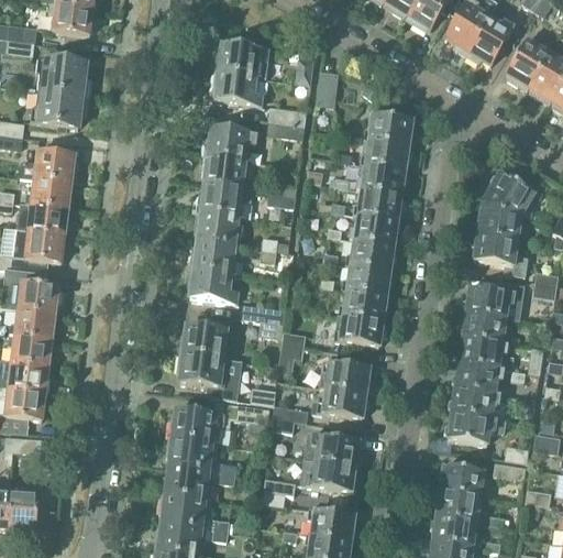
[(406,17),(416,0),(385,0),(384,2),(385,3),(386,3),(393,7),(392,7),(395,9),(393,11),(404,18),(405,15),(406,17)]
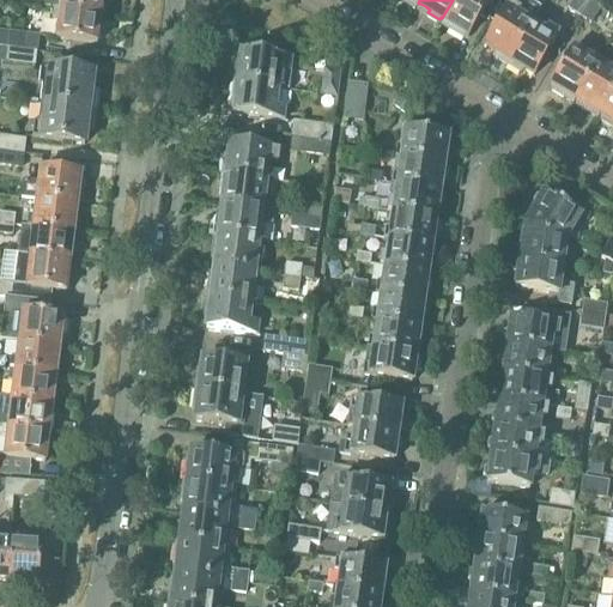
[(453,0),(442,18),(445,19),(447,19),(451,22),(450,23),(454,25),(451,28),(463,34),(465,31),(468,32),(487,0),(453,0)]
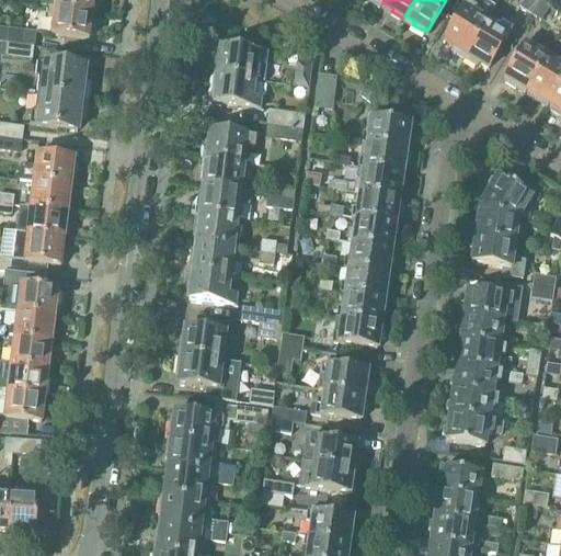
[(450,25),(443,38),(454,45),(451,48),(464,55),(485,19),(494,4),(487,0),(477,0),(476,2),(472,0),(466,0),(455,19),(454,19),(449,24),(450,25)]
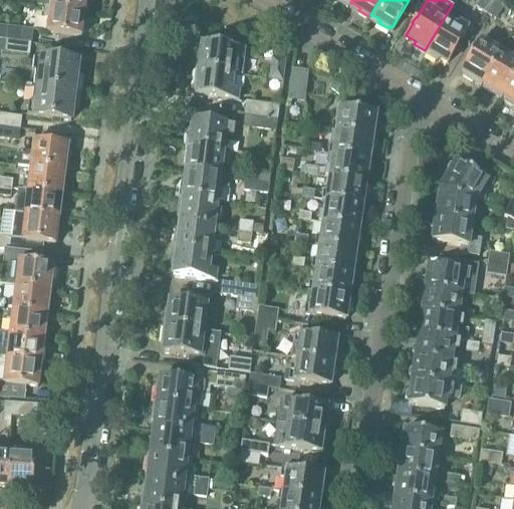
[(478,0),(477,3),(486,9),(492,0),(478,0)]
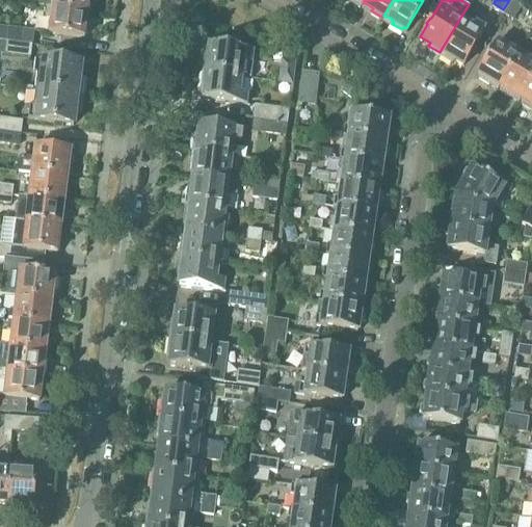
[(521,1),(519,0),(509,0),(503,9),(512,15),(521,1)]
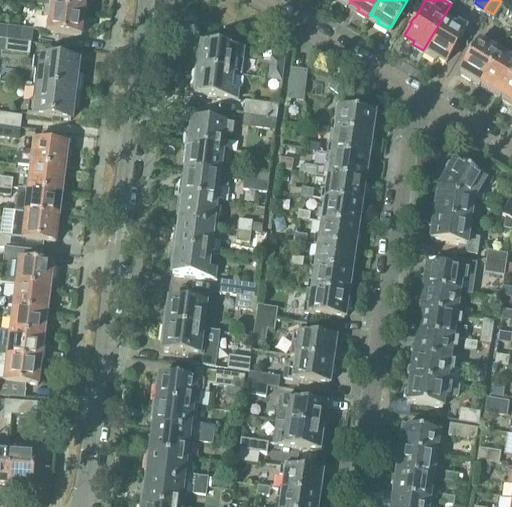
[(45,3),(44,14),(48,14),(47,28),(81,33),(81,29),(84,28),(85,22),(82,20),(84,7),(50,3),(46,3),(45,3)]
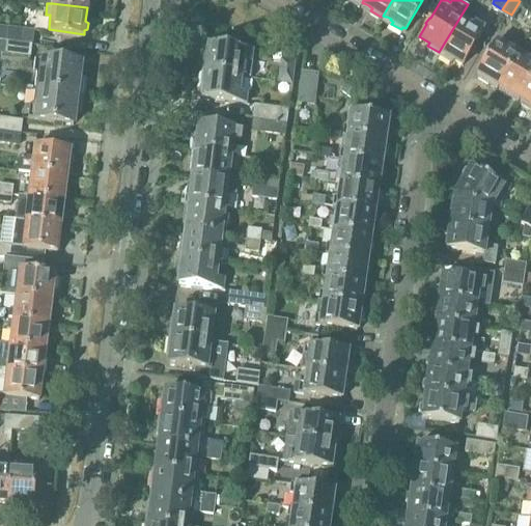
[(459,18),(439,52),(449,59),(451,56),(462,62),(469,49),(471,49),(474,44),(473,43),(484,23),(476,18),(472,25),(459,18)]
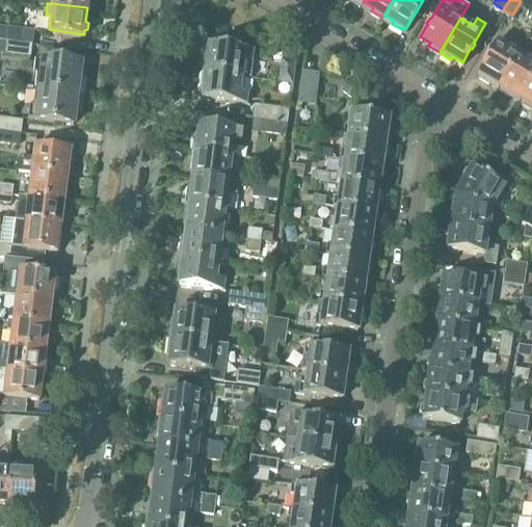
[(0,23),(0,36),(31,41),(33,28),(0,23)]
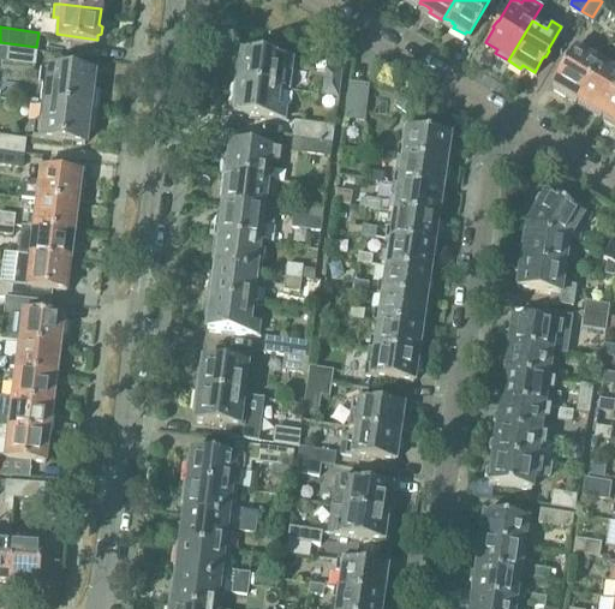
[(36,47),(0,42),(0,58),(35,63),(36,47)]
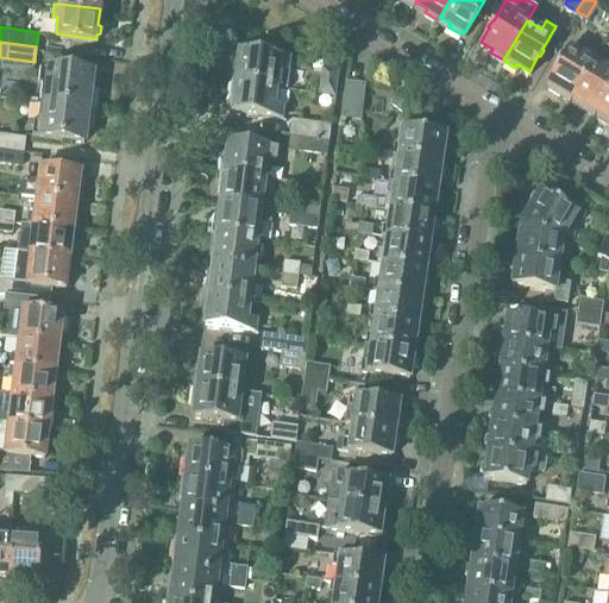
[(570,96),(595,56),(585,51),(584,54),(567,45),(546,81),(551,83),(548,87),(559,93),(560,90),(563,92),(564,89),(571,94),(570,95),(570,96)]
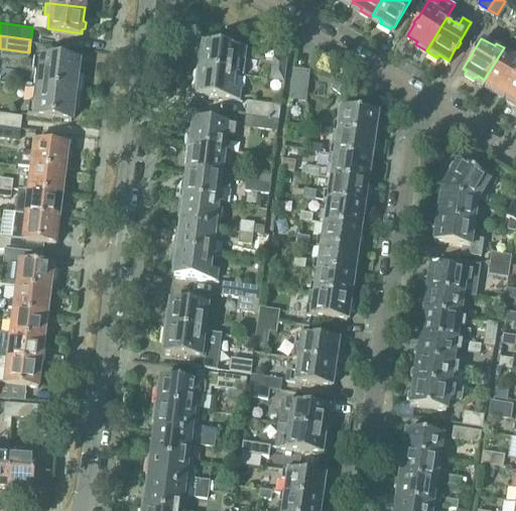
[(240,74),(243,45),(224,42),(216,41),(203,39),(201,51),(198,50),(196,68),(236,73),(240,74)]
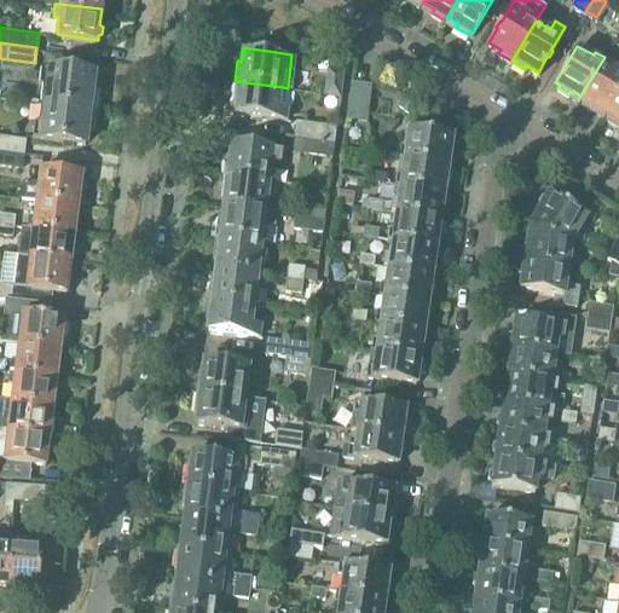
[(602,111),(603,111),(618,85),(618,65),(605,57),(579,98),(583,99),(582,103),(593,109),(594,107),(596,108),(597,107),(603,110),(602,111)]
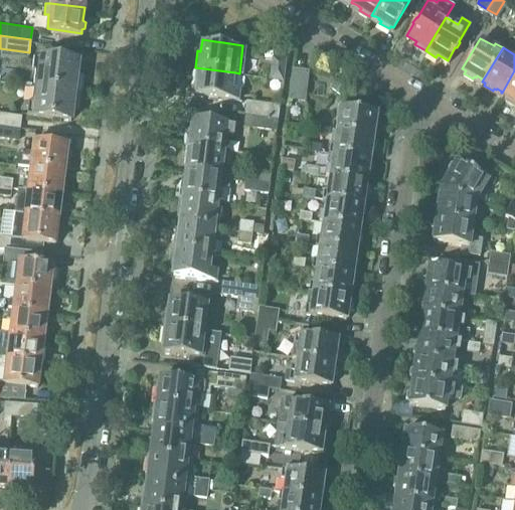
[(35,66),(33,85),(77,91),(80,72),(76,71),(77,59),(67,58),(68,56),(60,55),(60,57),(34,53),(33,66),(35,66)]
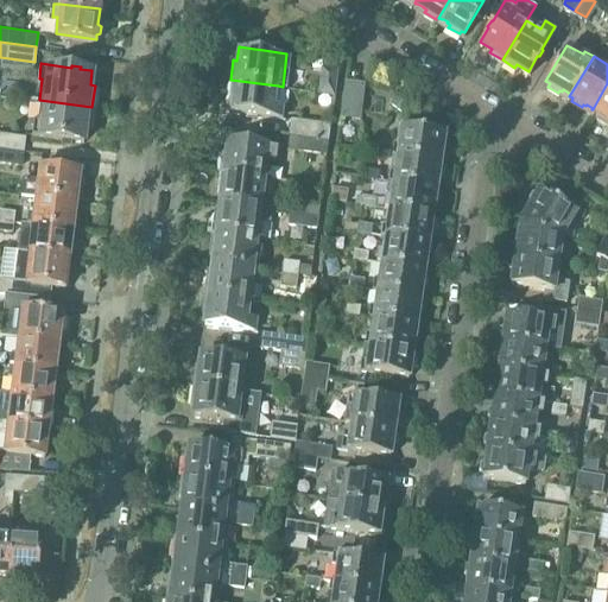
[(334,90),(336,67),(322,64),(321,70),(310,69),(308,88),(334,90)]
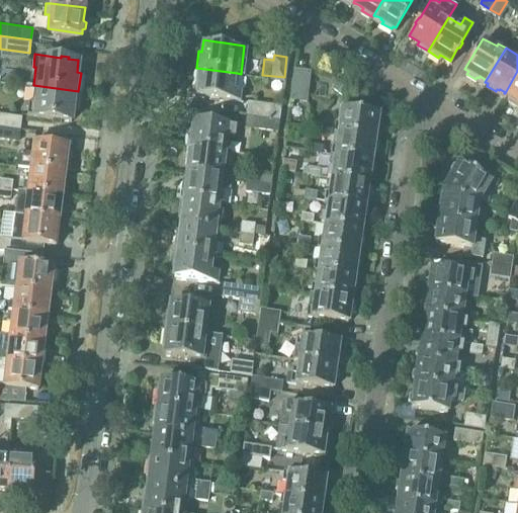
[(311,69),(294,67),(290,99),(308,101),(311,69)]
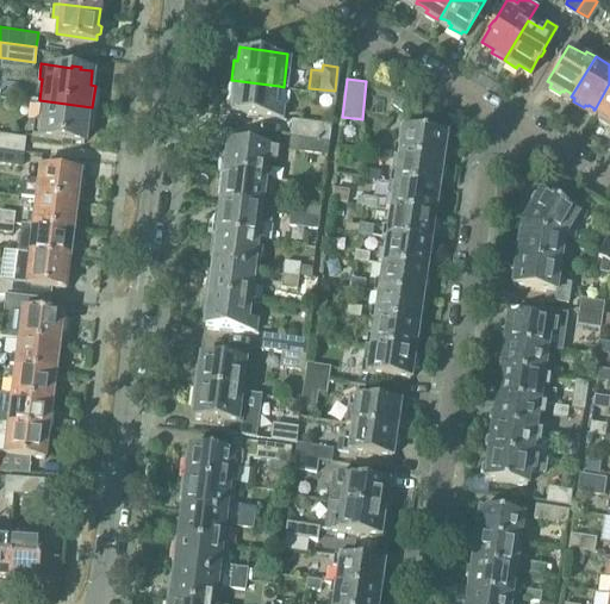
[(279,86),(231,80),(229,98),(234,98),(231,111),(248,112),(248,113),(256,114),(256,113),(281,116),(282,104),(277,103),(279,86)]
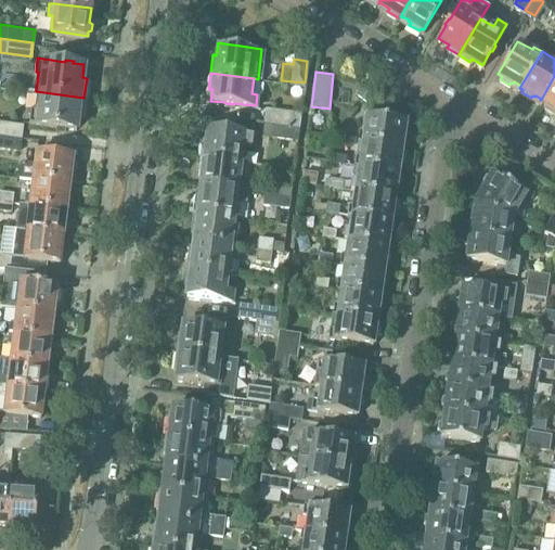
[(554,76),(541,100),(545,103),(544,104),(553,111),(554,109),(554,107),(554,76)]
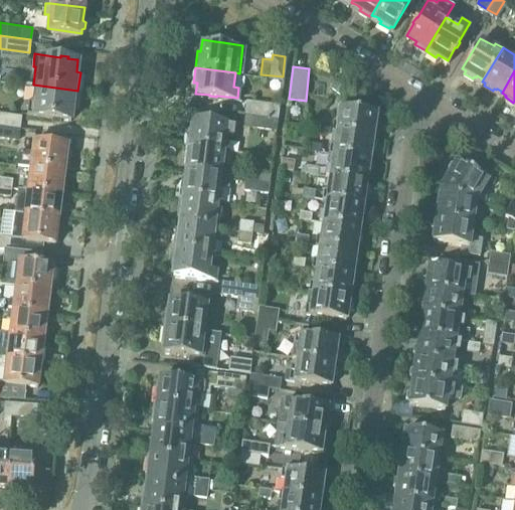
[(350,79),(340,71),(331,83),(341,92),(350,79)]
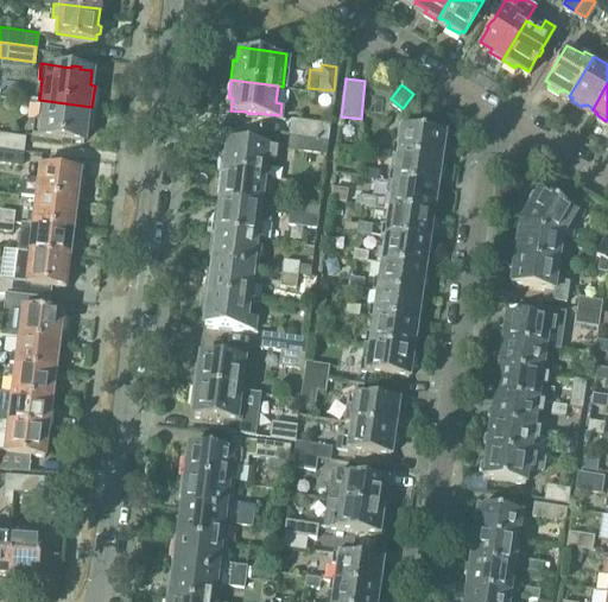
[(92,107),(39,100),(37,115),(33,115),(31,131),(63,135),(62,139),(73,140),(73,137),(83,138),(84,125),(89,126),(92,107)]
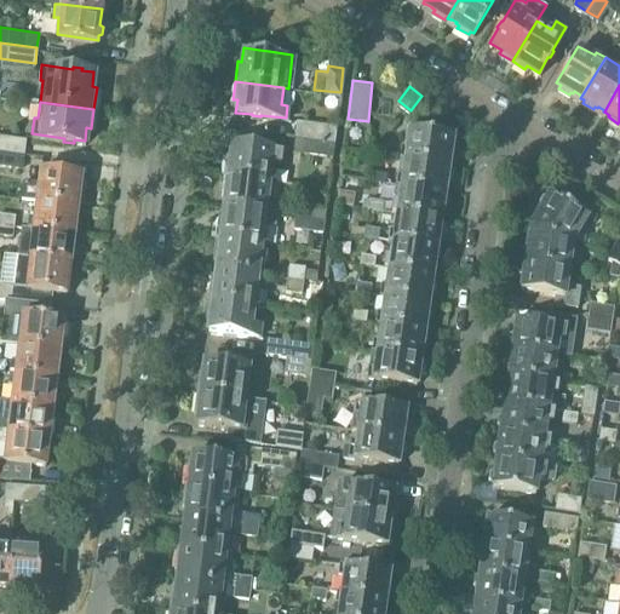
[(294,135),(333,139),(336,124),(297,119),(294,135)]
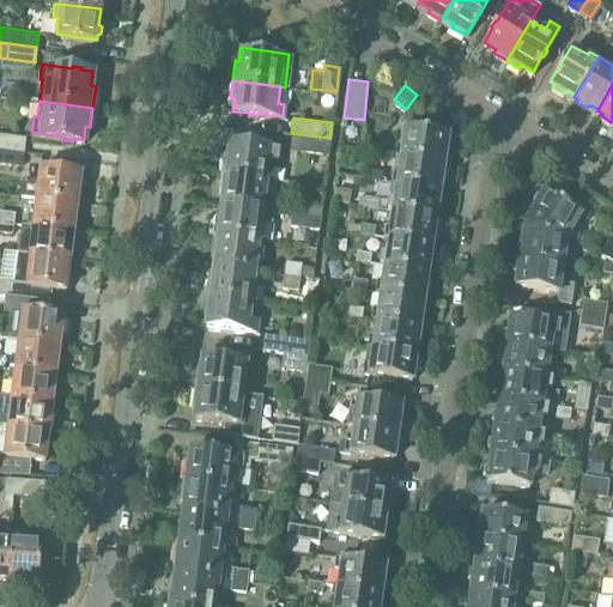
[(398,141),(396,152),(444,161),(448,132),(443,131),(441,126),(434,125),(431,129),(422,128),(419,122),(413,121),(408,126),(405,126),(404,143),(398,141)]
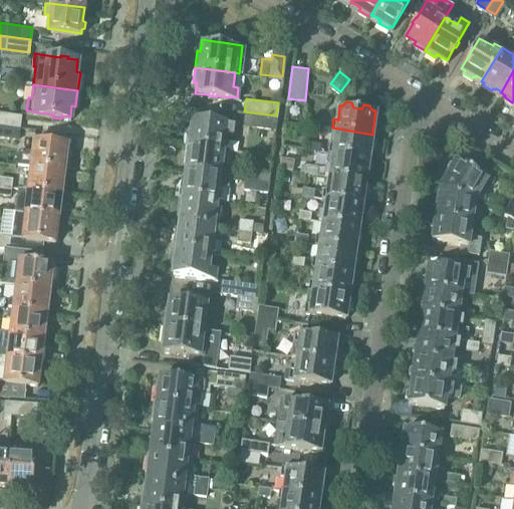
[(0,109),(0,122),(20,125),(22,113),(0,109)]
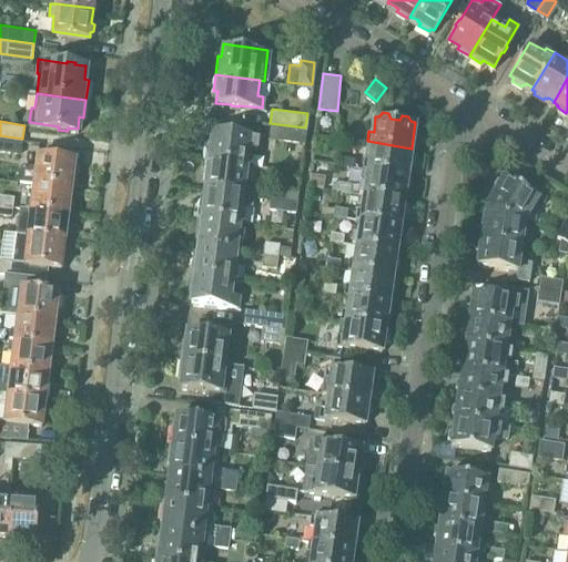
[(269,136),(304,141),(305,128),(270,123),(269,136)]
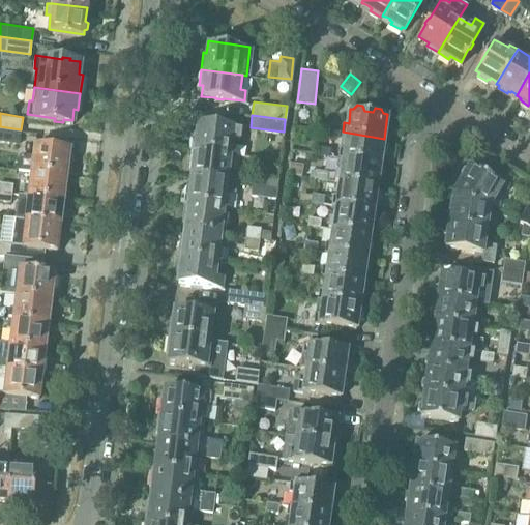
[(194,130),(192,148),(232,153),(234,137),(239,137),(240,125),(221,123),(221,122),(211,121),(211,122),(198,121),(197,132),(194,130)]
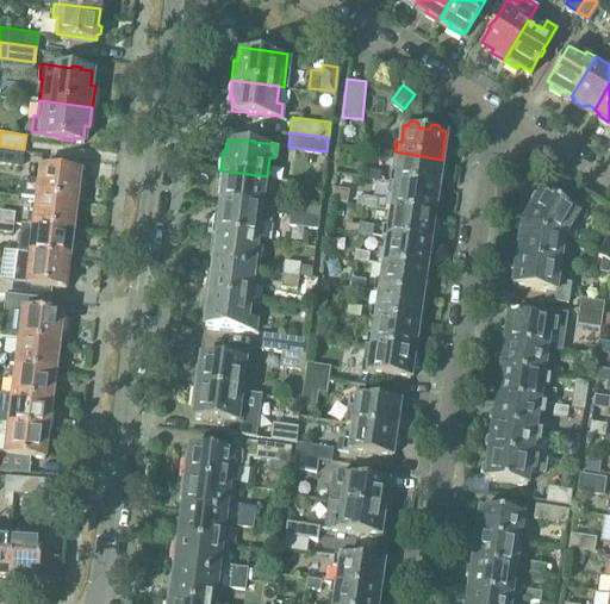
[(0,145),(0,160),(23,163),(24,149),(0,145)]
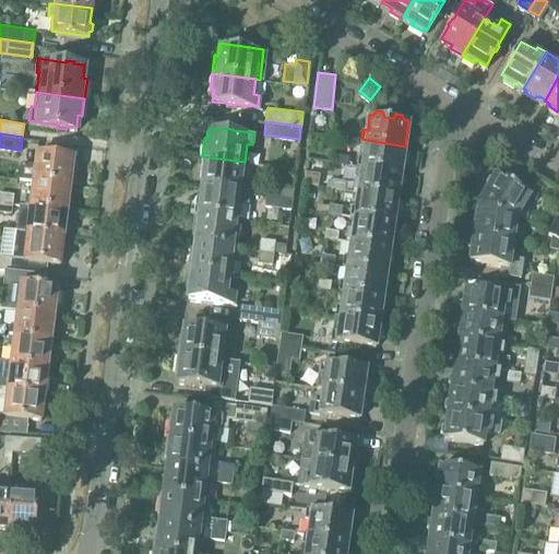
[(405,146),(361,139),(361,140),(364,140),(361,156),(358,155),(357,164),(360,165),(401,171),(403,160),(407,157),(408,152),(405,149),(404,149),(405,146)]
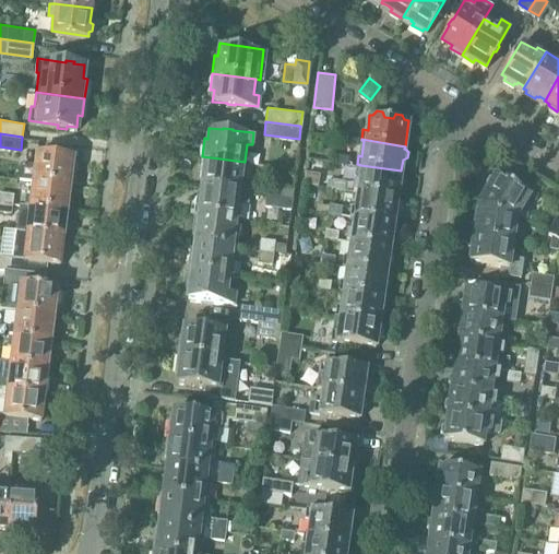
[(20,177),(32,179),(70,184),(73,155),(37,150),(36,161),(21,158),(20,177)]
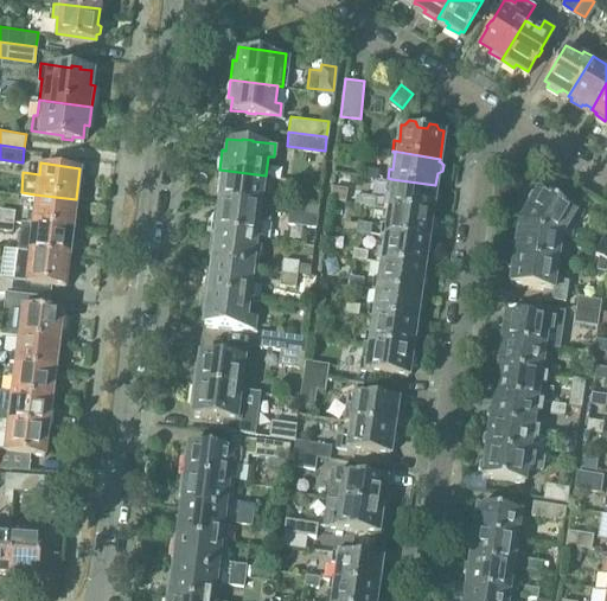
[(378,166),(365,164),(364,173),(377,176),(378,166)]
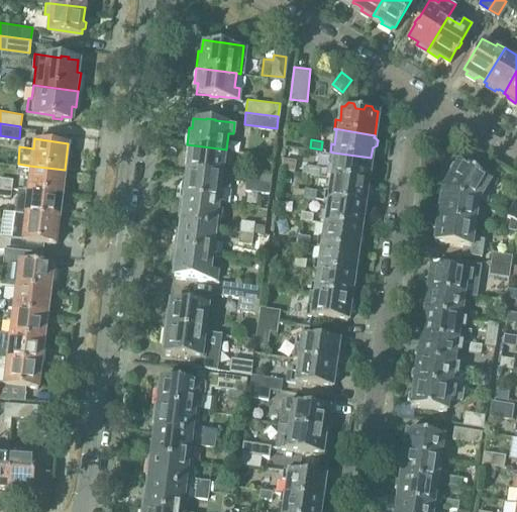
[(222,176),(226,149),(187,144),(185,160),(188,160),(187,171),(222,176)]
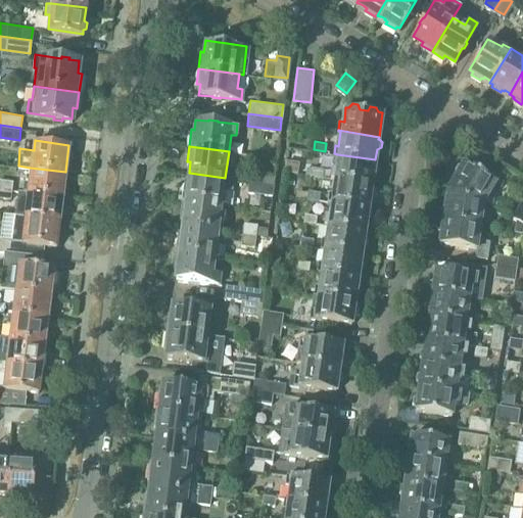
[(333,178),(372,183),(374,173),(378,171),(379,165),(375,161),(375,159),(337,154),(334,170),(330,169),(329,177),(333,178)]
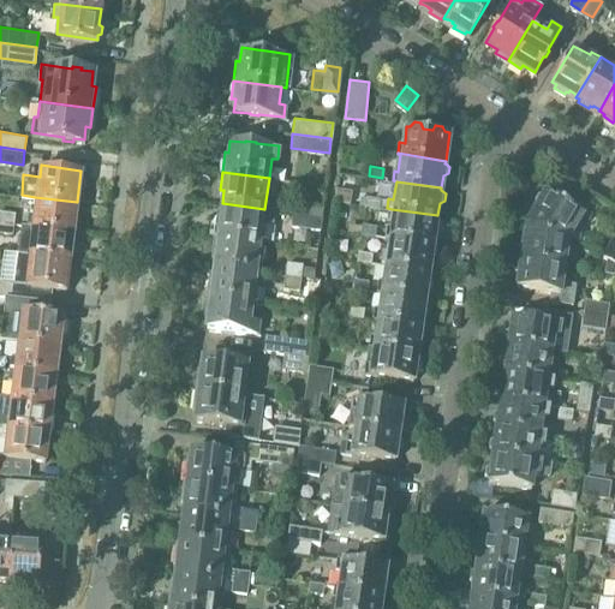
[(526,222),(525,231),(568,238),(578,239),(579,232),(572,227),(581,212),(578,209),(579,204),(573,201),(568,203),(544,189),(543,192),(538,192),(535,198),(537,202),(535,204),(532,224),(526,222)]
